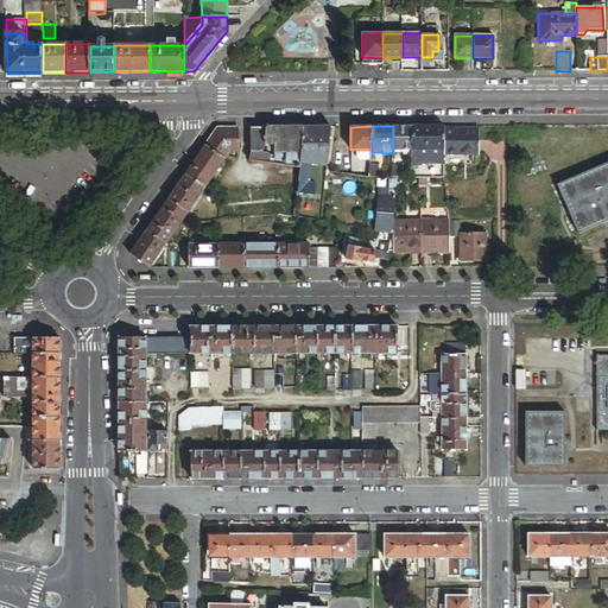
[(393,126),(393,150),(397,150),(412,150),(413,126),(393,126)]
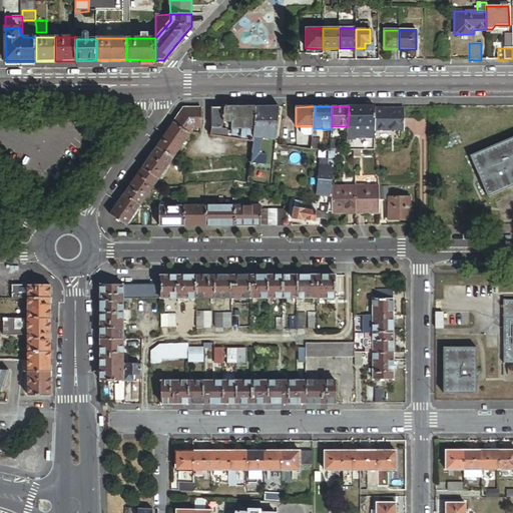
[(375,106),(349,106),(348,126),(358,126),(374,126),(375,126),(375,108),(375,106)]
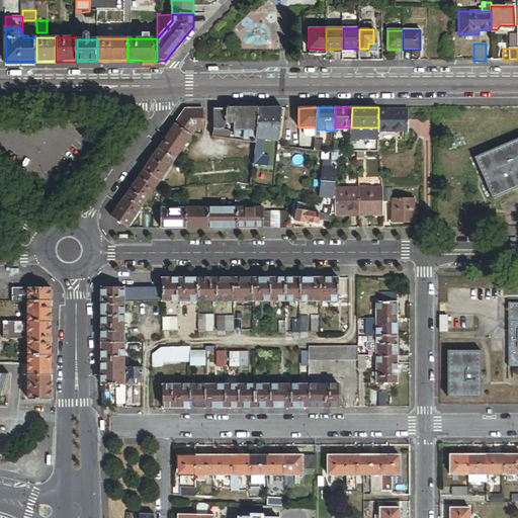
[(185,108),(175,123),(192,135),(195,128),(203,128),(203,108),(185,108)]
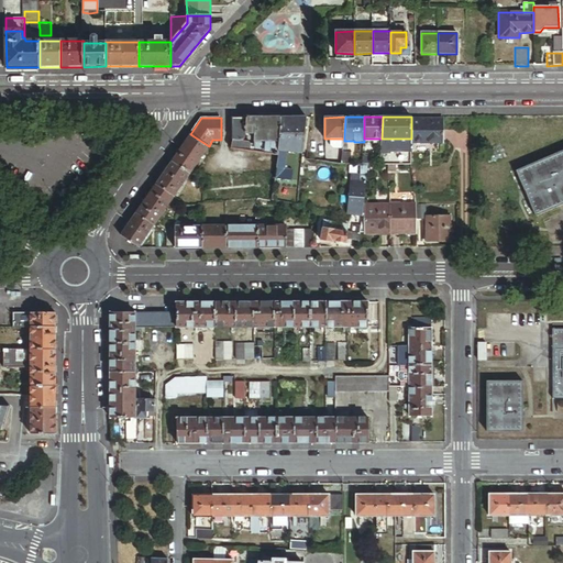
[(232,118),(232,139),(244,141),(246,139),(246,133),(246,118),(232,118)]
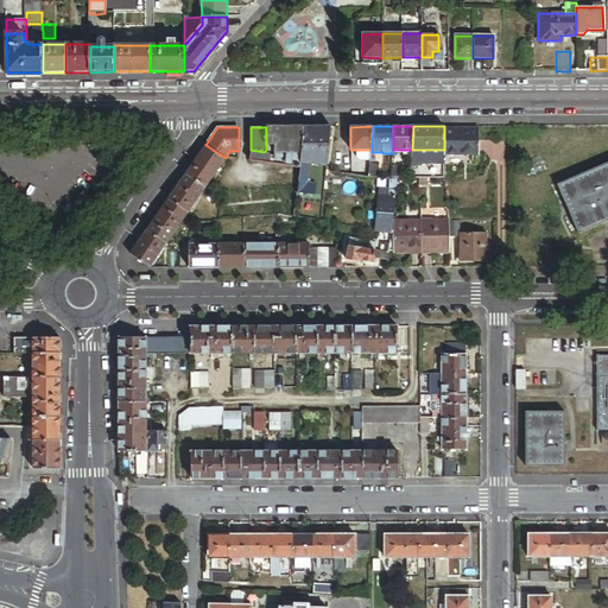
[(266,127),(266,144),(276,144),(276,140),(278,140),(277,127),(266,127)]
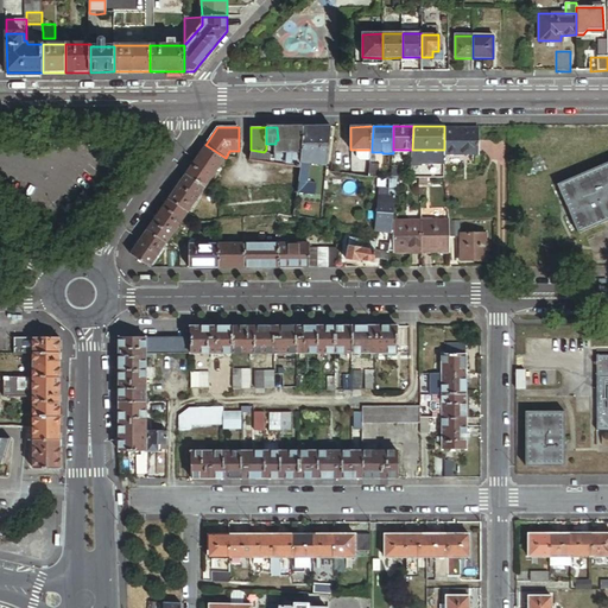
[(277,144),(302,144),(303,127),(277,127),(278,140),(276,140),(276,144),(277,144)]
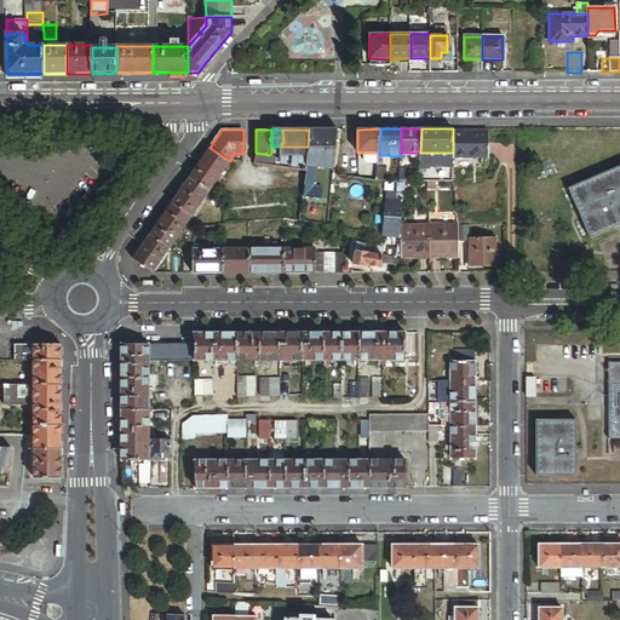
[(309,130),(308,147),(306,166),(317,167),(334,168),(337,130),(309,130)]
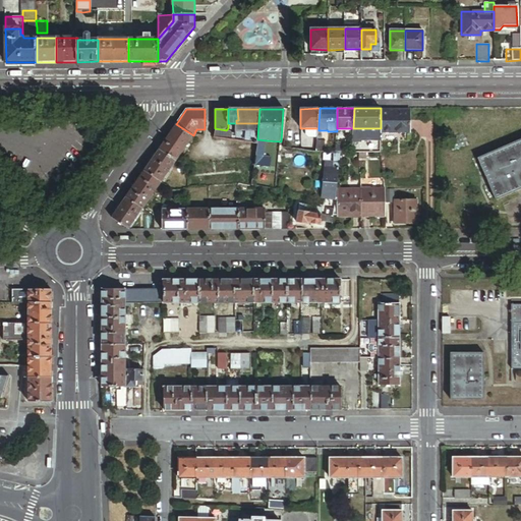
[(411,110),(381,110),(381,128),(381,131),(411,131),(411,110)]
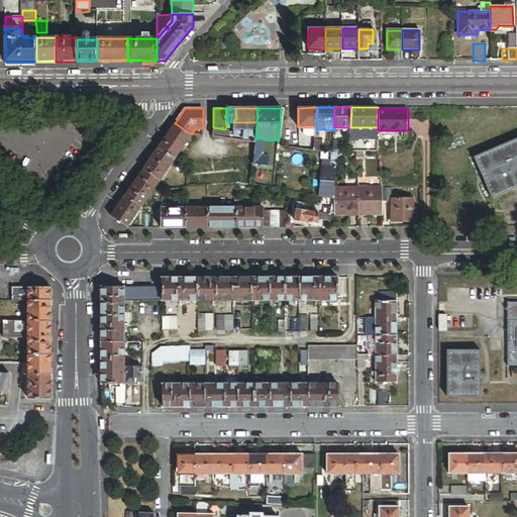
[(255,138),(256,122),(235,122),(234,129),(235,129),(235,132),(234,139),(254,141),(255,138)]
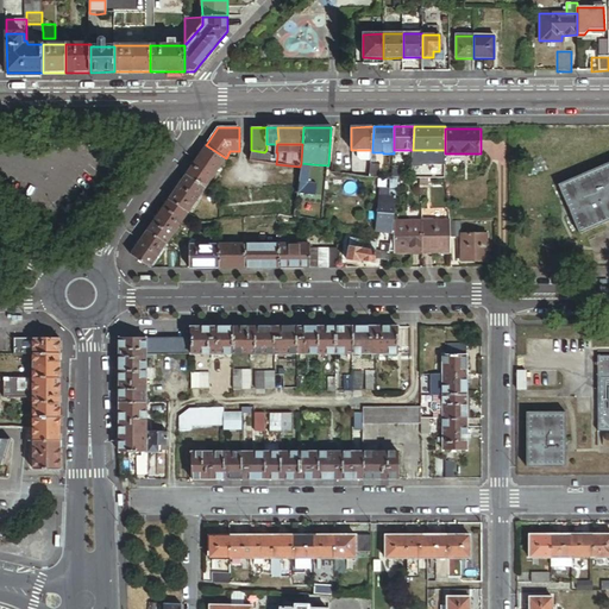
[(186,174),(206,188),(226,158),(206,145),(186,174)]
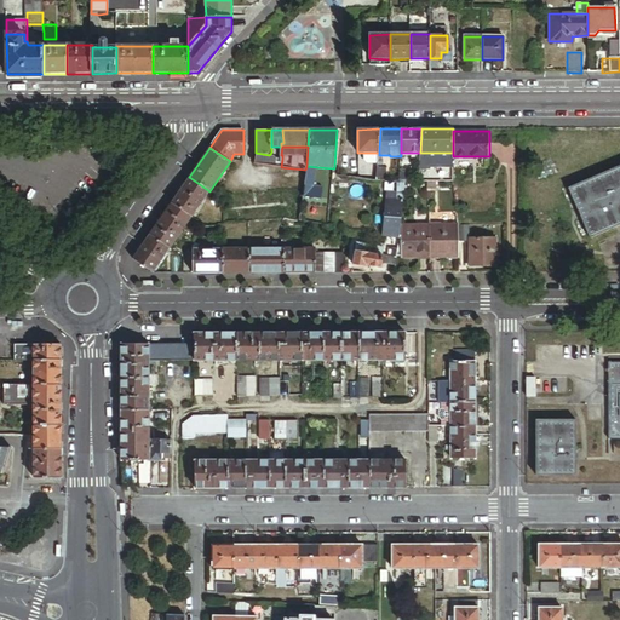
[(253,164),(274,166),(275,158),(275,155),(269,155),(256,153),(253,164)]
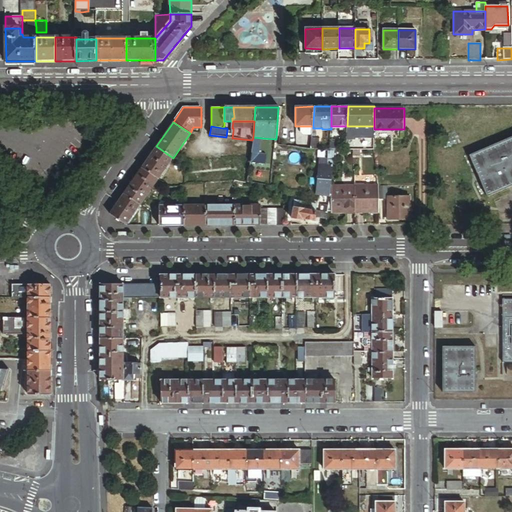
[(312,134),(313,128),(313,126),(301,126),(301,132),(303,134),(312,134)]
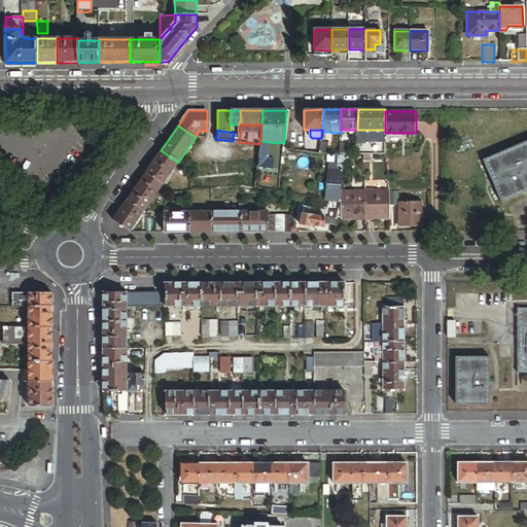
[(367,130),(357,130),(355,144),(355,147),(354,153),(363,153),(364,153),(365,143),(367,130)]
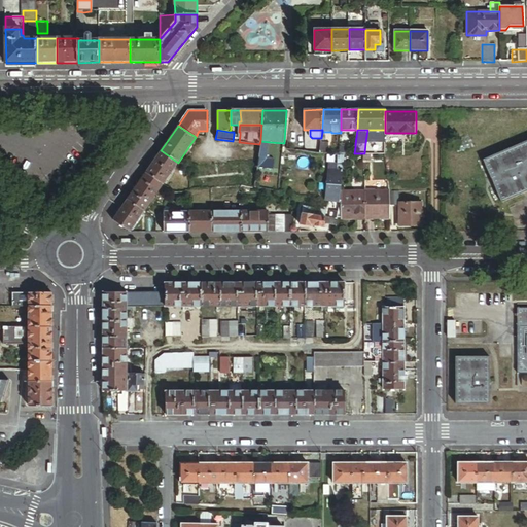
[(384,133),(384,130),(367,130),(365,143),(384,143),(384,133)]
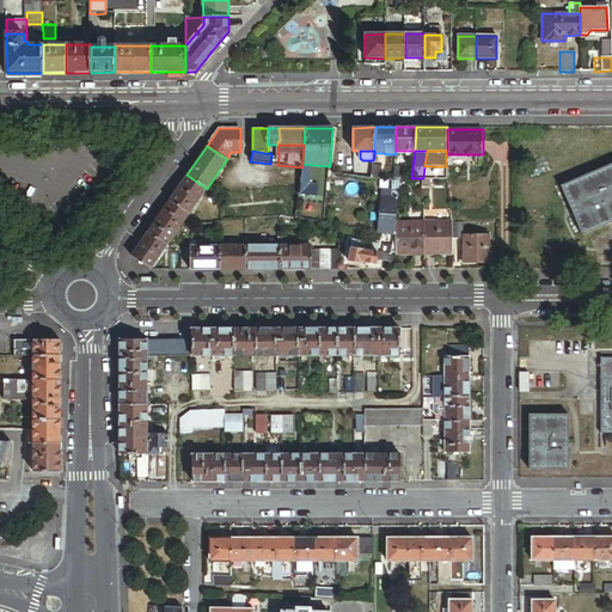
[(313,165),(303,164),(301,167),(300,183),(311,184),(313,165)]
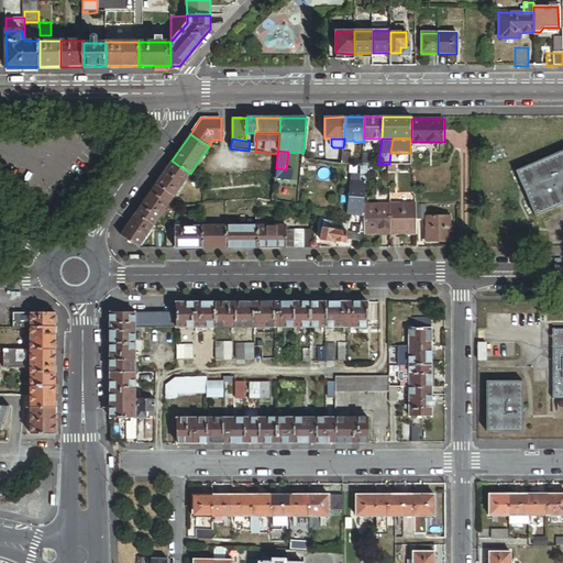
[(562,151),(516,172),(526,195),(537,218),(562,206),(562,151)]
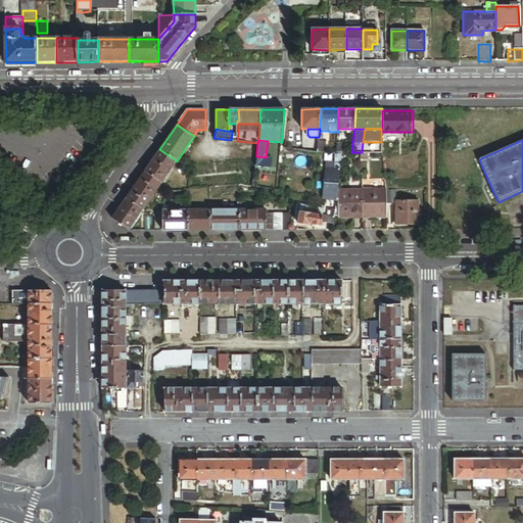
[(161,183),(177,161),(159,149),(145,172),(161,183)]
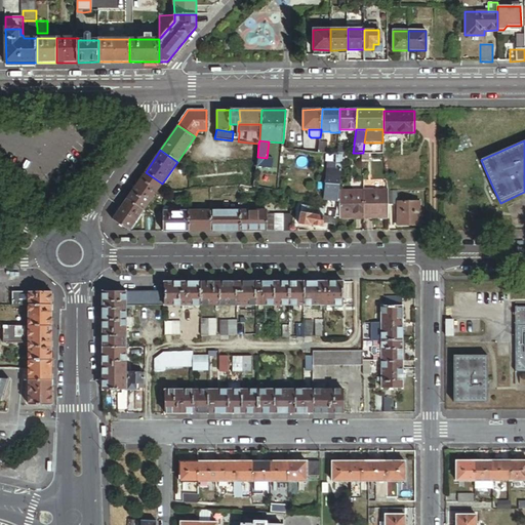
[(342,153),(337,153),(335,153),(334,164),(336,164),(341,164),(342,153)]
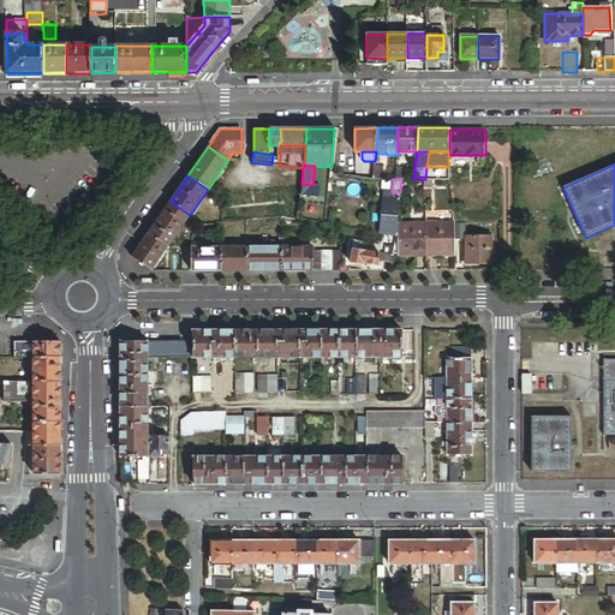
[(312,185),(302,184),(300,201),(317,202),(318,185),(312,185)]
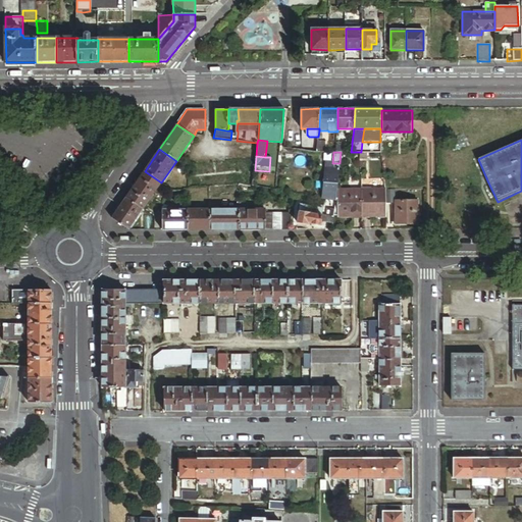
[(335,200),(340,167),(334,166),(325,166),(323,184),(323,187),(322,199),(335,200)]
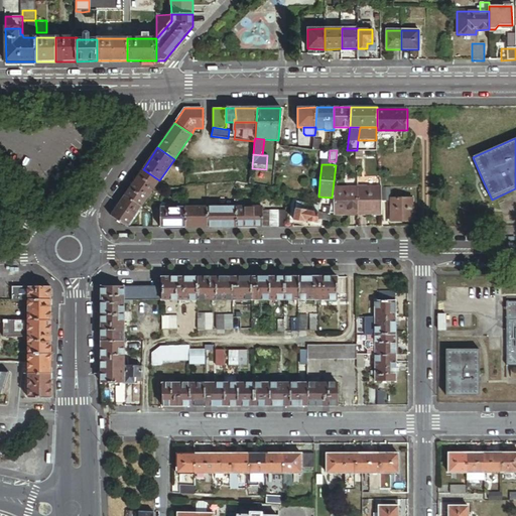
[(141,207),(159,180),(143,169),(125,196),(141,207)]
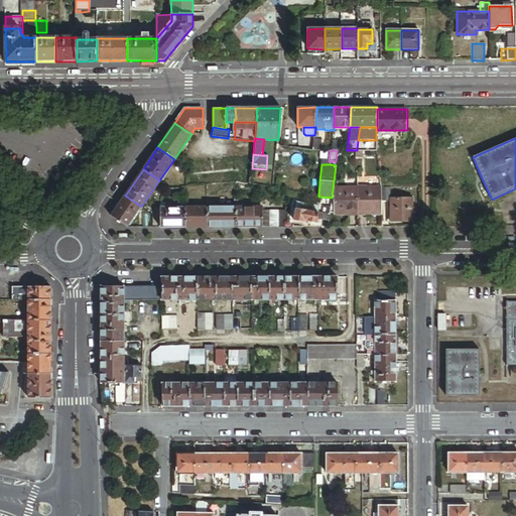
[(357,212),(358,187),(334,187),(334,214),(348,214),(348,212),(357,212)]
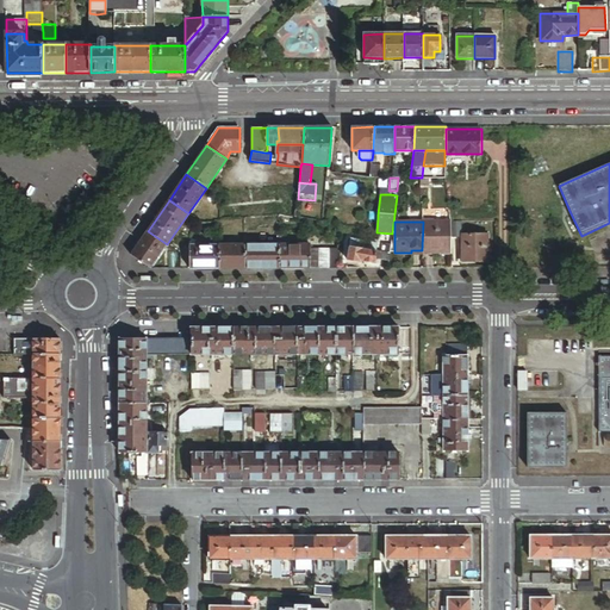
[(423,222),(422,250),(434,250),(434,253),(446,253),(446,222),(423,222)]
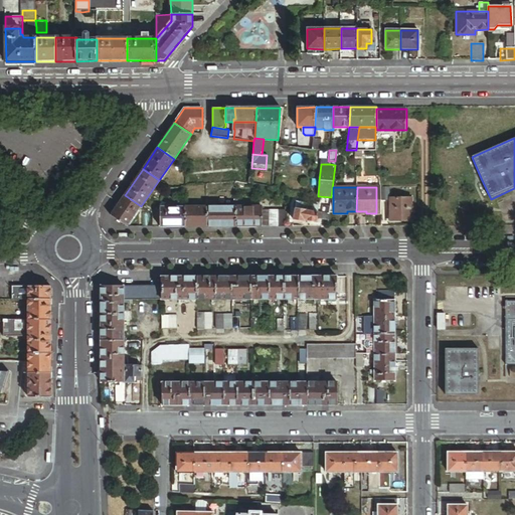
[(127,226),(141,206),(125,195),(111,215),(127,226)]
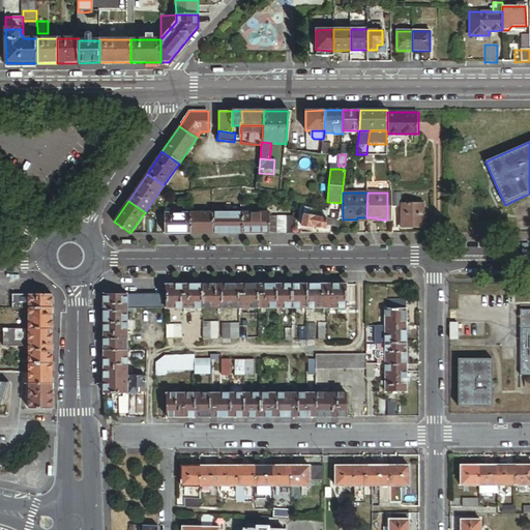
[(412,224),(412,228),(424,228),(424,204),(402,204),(402,206),(402,224),(412,224)]
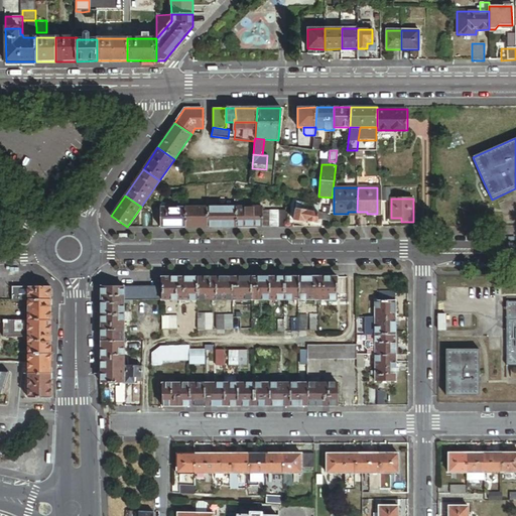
[(318,208),(295,205),(294,211),(317,214),(318,208)]
